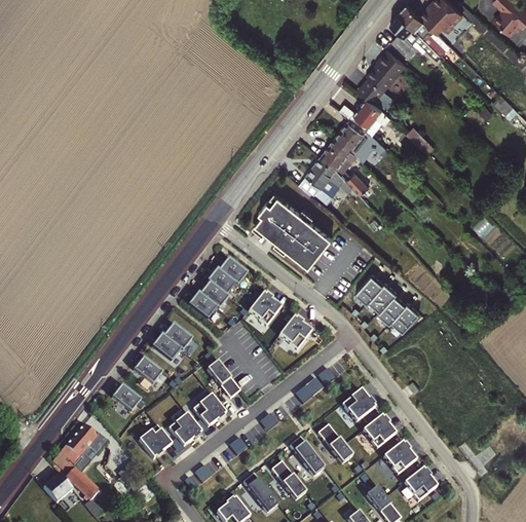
[(407,0),(399,9),(433,43),(442,51),(447,46),(434,35),(430,32),(435,27),(419,11),(407,0)]
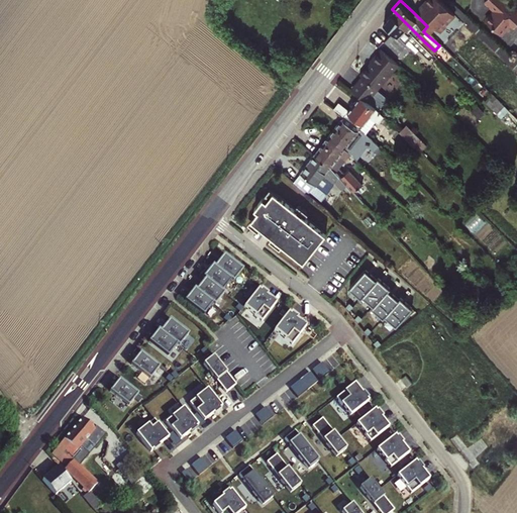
[(417,6),(412,11),(427,26),(429,28),(434,23),(440,28),(446,21),(446,18),(454,10),(443,0),(425,0),(421,4),(420,3),(417,6)]
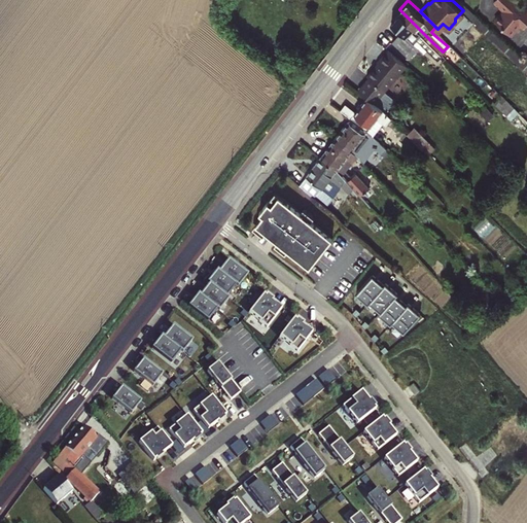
[(526,4),(521,0),(500,0),(503,3),(504,3),(504,8),(496,15),(513,30),(521,20),(524,16),(526,19),(526,4)]
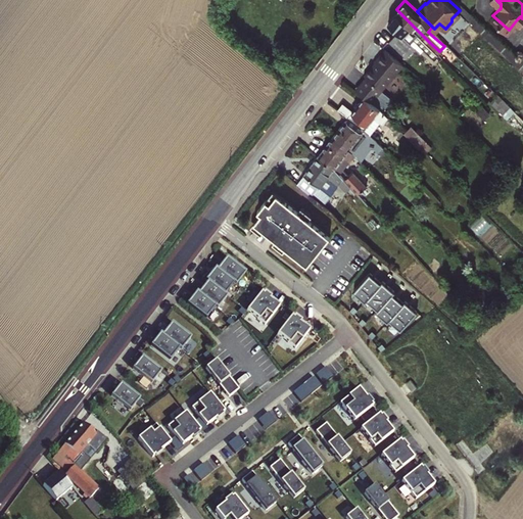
[(430,43),(396,9),(388,18),(399,30),(410,40),(416,45),(423,51),(430,43)]
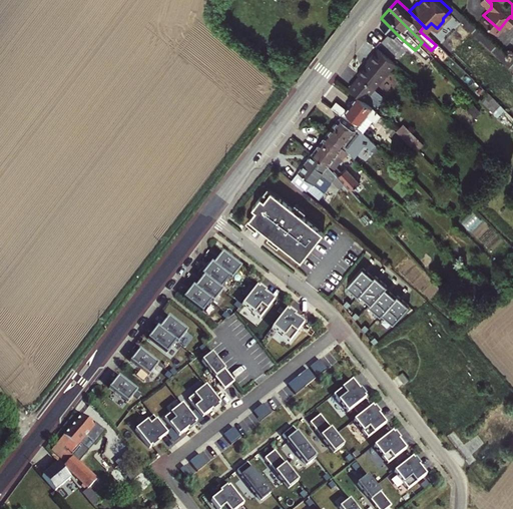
[(402,39),(392,29),(384,38),(399,53),(408,44),(402,39)]
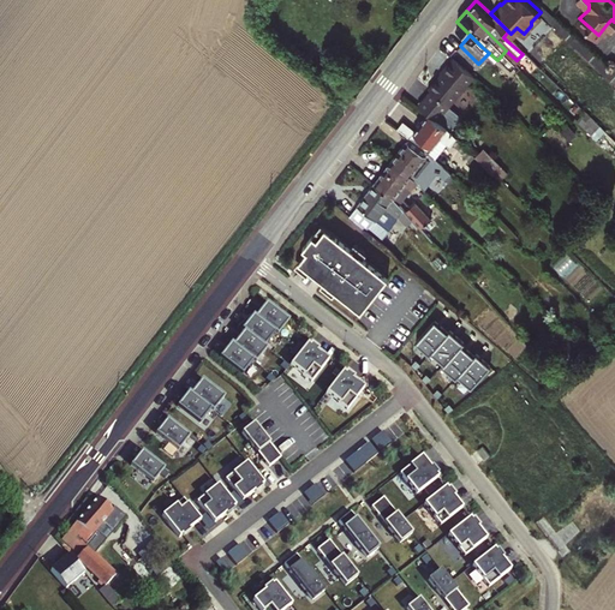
[(437,115),(475,71),(452,52),(440,66),(440,67),(445,71),(441,75),(435,76),(428,84),(429,85),(417,100),(428,108),(437,115)]
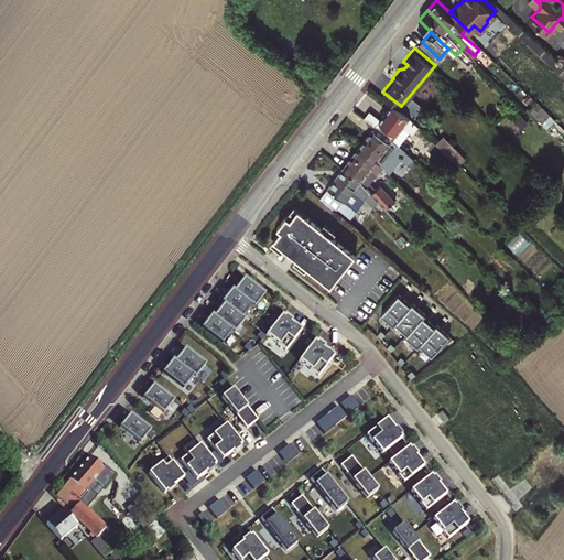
[(392,76),(392,77),(399,70),(404,68),(408,65),(403,62),(392,76)]
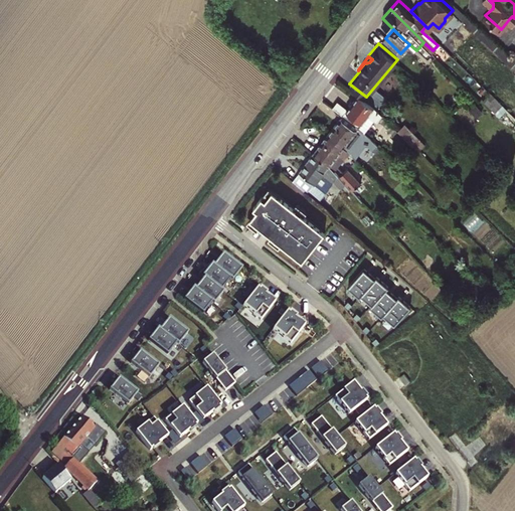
[(368,111),(375,116),(378,118),(379,116),(394,132),(398,127),(377,105),(366,97),(358,91),(347,105),(337,97),(332,103),(343,112),(358,124),(368,111)]
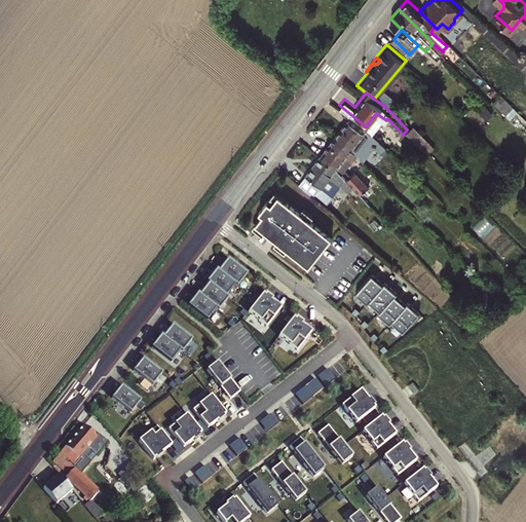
[(522,126),(525,122),(525,115),(505,96),(498,104),(522,126)]
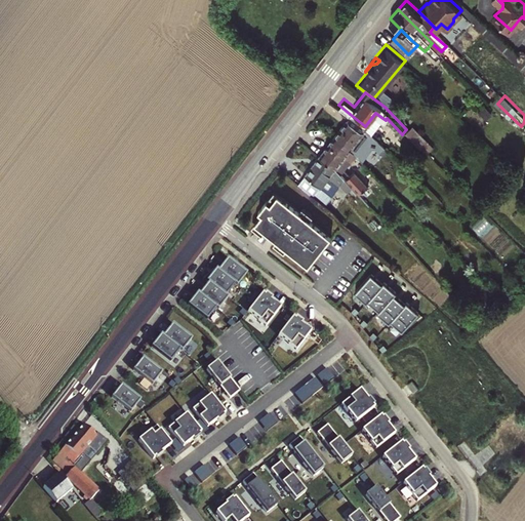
[(485,102),(480,106),(487,113),(492,109),(485,102)]
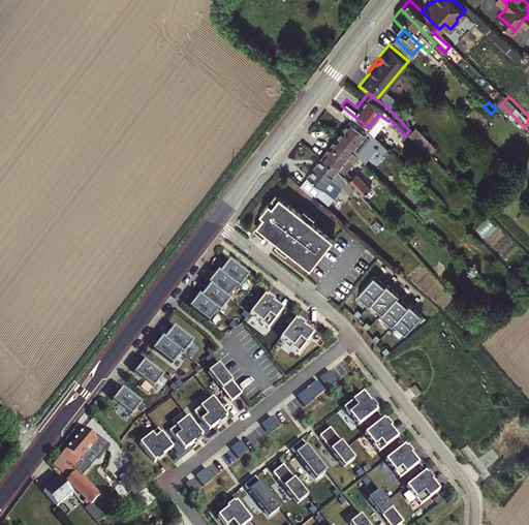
[(375,132),(385,119),(378,114),(368,127),(375,132)]
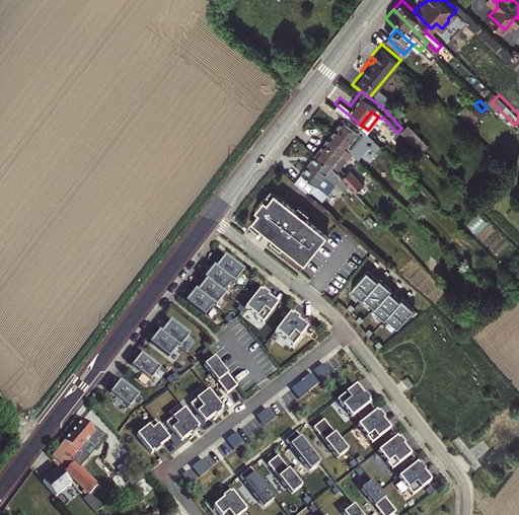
[(346,113),(330,132),(351,148),(362,135),(377,148),(381,143),(368,130),(361,125),(346,113)]
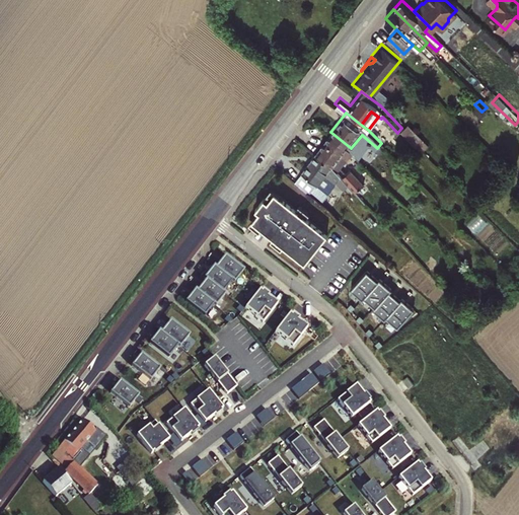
[(401,128),(417,144),(423,137),(409,122),(401,128)]
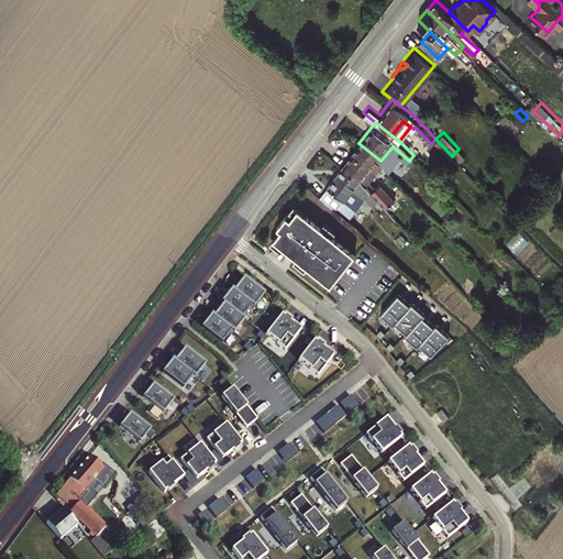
[(376,171),(383,163),(381,161),(359,143),(342,164),(360,178),(371,165),(376,171)]
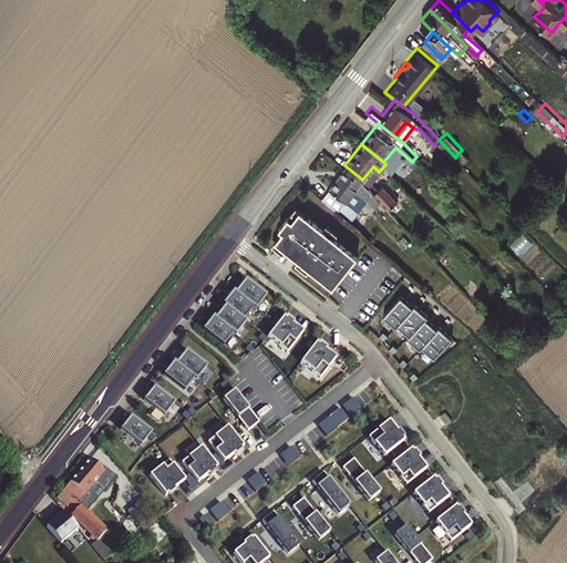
[(362,180),(344,165),(323,195),(337,207),(341,204),(353,215),(369,195),(374,202),(380,197),(373,191),(362,180)]
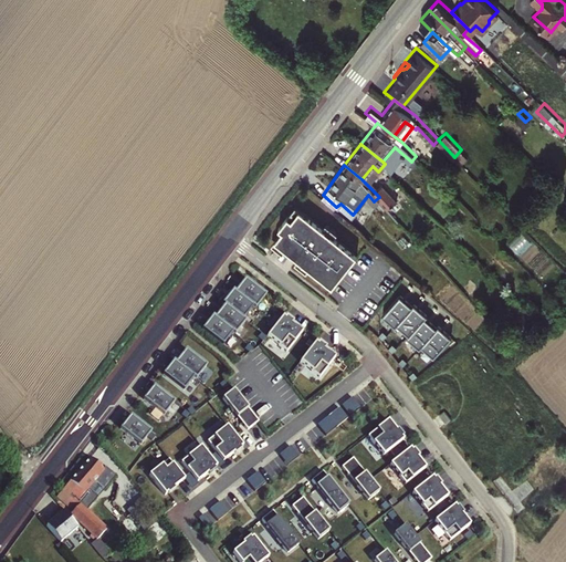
[(384,180),(373,190),(379,197),(387,206),(398,196),(384,180)]
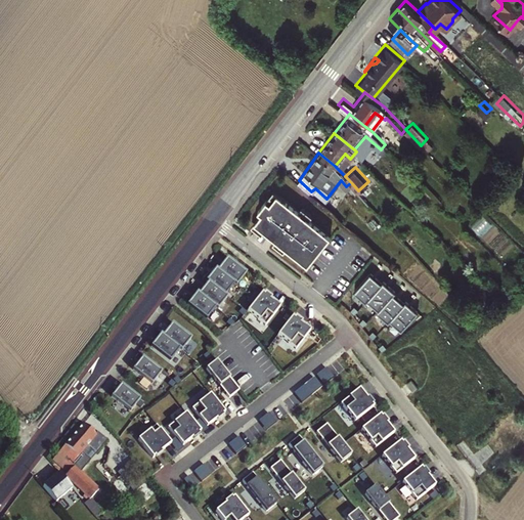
[(354,195),(358,190),(351,182),(346,186),(354,195)]
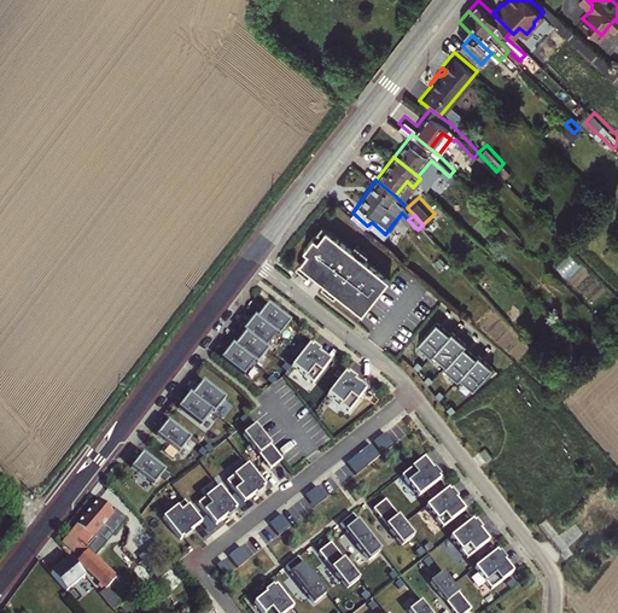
[(390,274),(322,223),(303,245),(308,249),(301,258),(363,308),(390,274)]
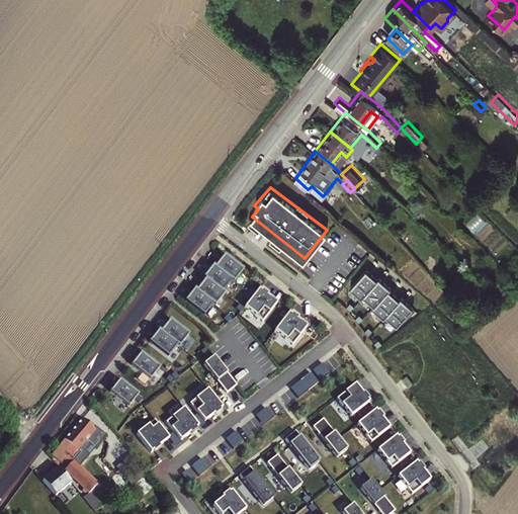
[(243,266),(225,252),(217,263),(214,262),(203,274),(206,275),(197,286),(195,284),(186,297),(204,312),(212,301),(217,302),(225,289),(223,288),(232,276),(234,278),(243,266)]
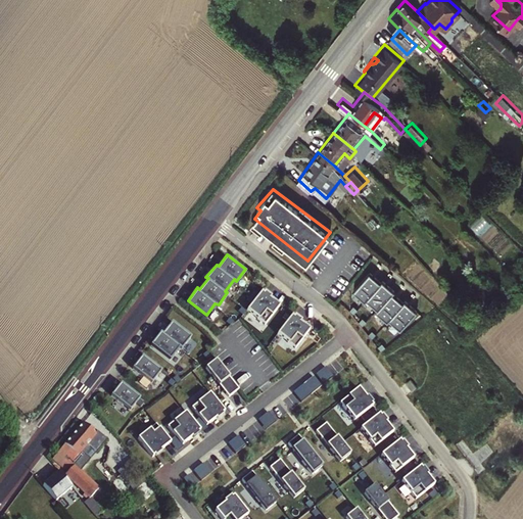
[(372,269),(355,285),(366,295),(365,297),(376,309),(377,307),(387,317),(385,319),(397,329),(413,313),(402,302),(405,299),(393,289),(392,291),(381,281),(383,279),(372,269)]
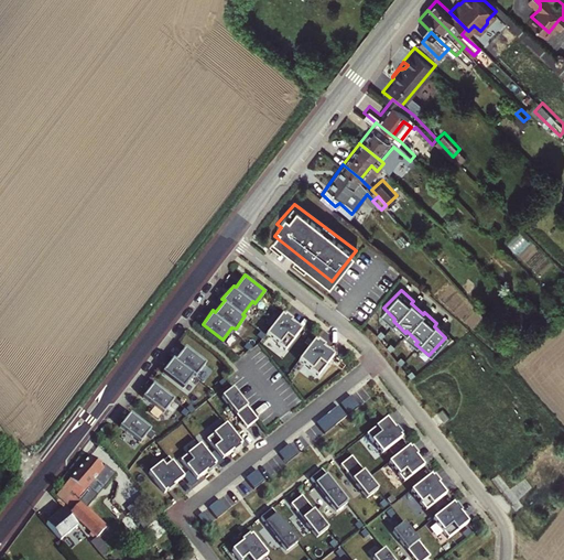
[(301,327),(282,312),(267,332),(285,347),(301,327)]
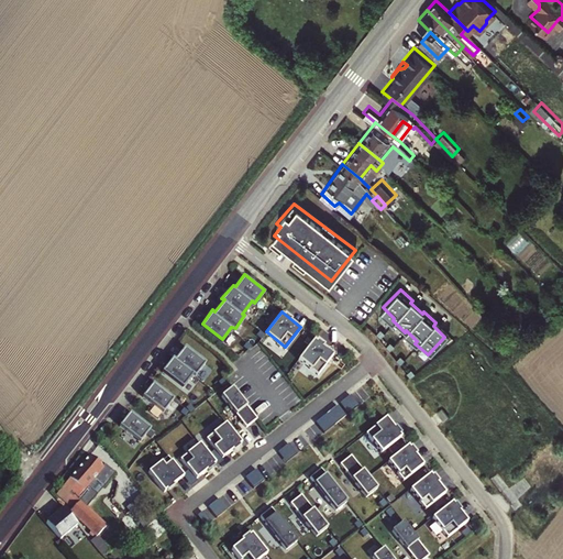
[(332,352),(313,337),(298,357),(317,372),(332,352)]
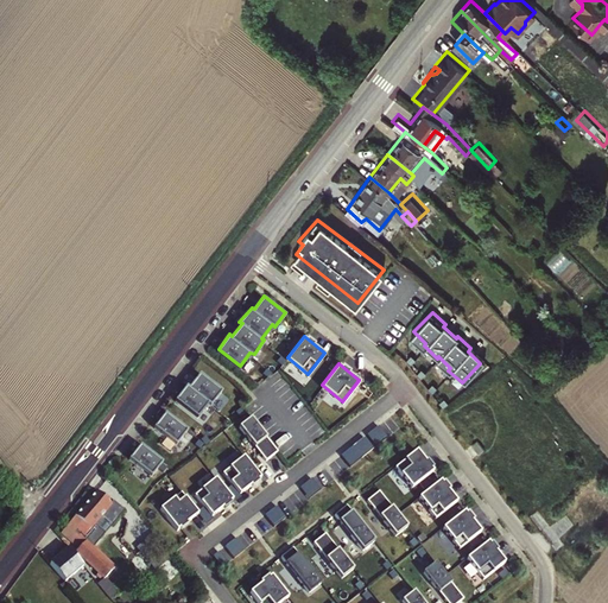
[(223,388),(201,372),(190,385),(209,400),(211,402),(223,388)]
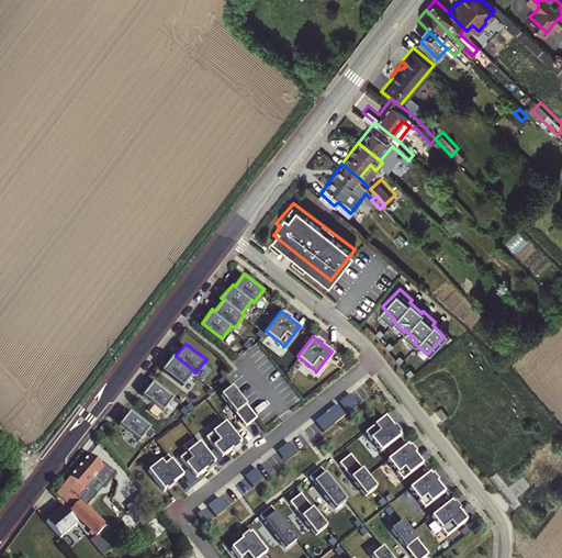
[(176,356),(172,355),(163,367),(183,383),(193,370),(176,356)]
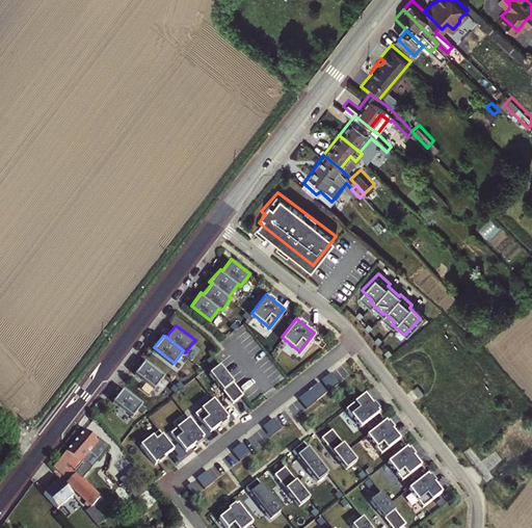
[(164,374),(145,360),(136,371),(155,387),(164,374)]
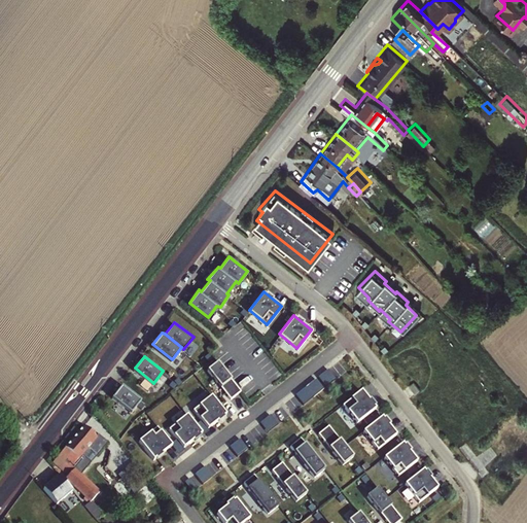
[(241,388),(218,359),(208,367),(231,395),(241,388)]
